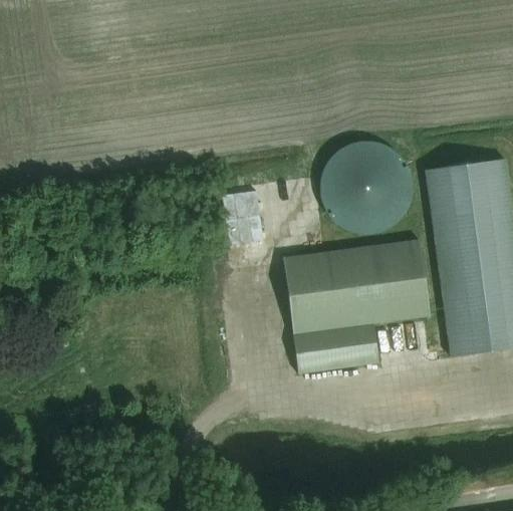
[(376,146),(368,145),(361,145),(354,147),(347,150),(340,154),(335,160),(331,166),(327,172),(325,180),(324,187),(325,194),(327,202),(330,208),(334,215),(339,220),(345,225),(352,228),(359,230),(366,231),(374,230),(381,228),(389,225),(395,221),(401,216),(405,210),(408,203),(410,196),(411,189),(411,181),(409,174),(406,167),(402,161),(397,156),(391,151),(383,148),(376,146)]
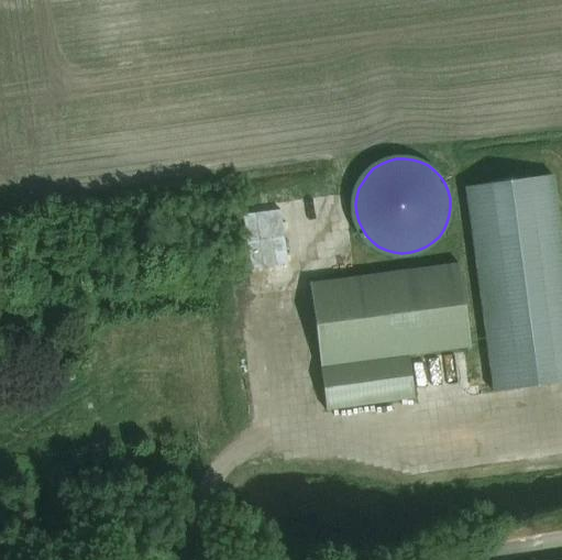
[(561,227),(554,172),(465,184),(493,390),(561,380),(561,227)]
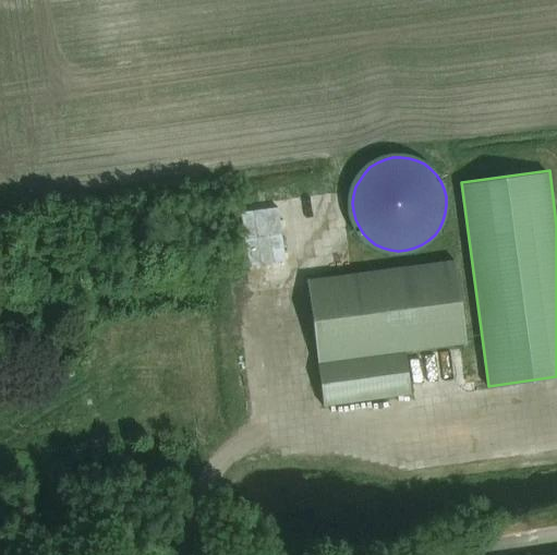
[(279,208),(242,213),(250,265),(286,261),(279,208)]
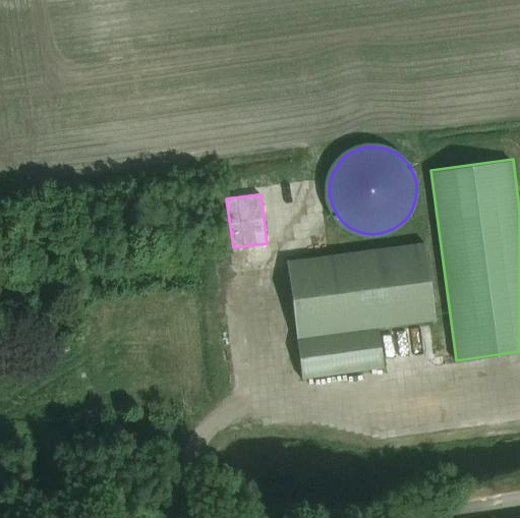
[(296,335),(302,379),(384,368),(379,328),(436,321),(425,242),(286,260),(296,335)]
